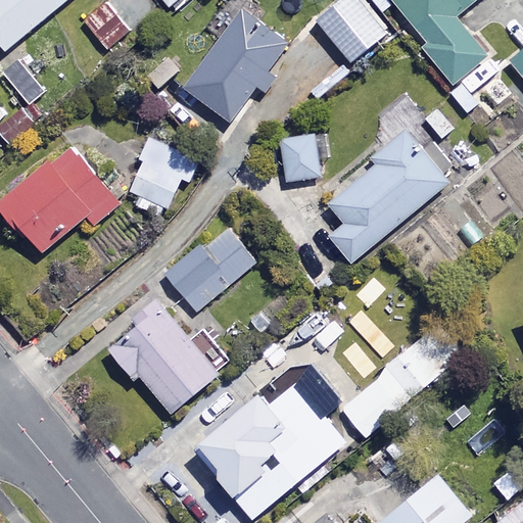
[(66,0),(0,0),(0,47),(4,52),(66,0)]
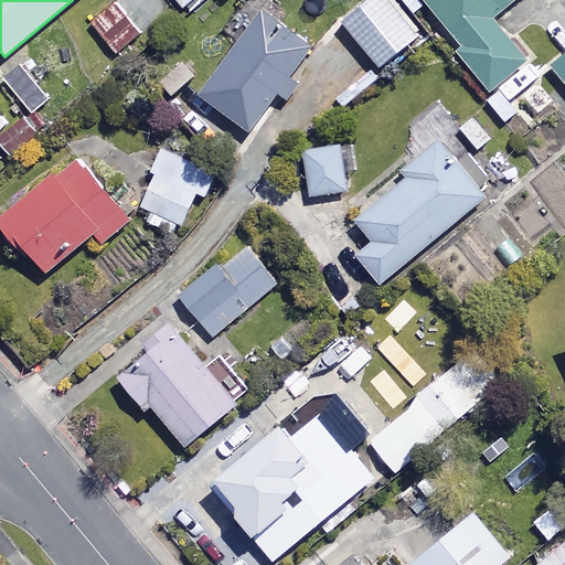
[(418,38),(388,0),(370,0),(341,22),(377,70),(418,38)]
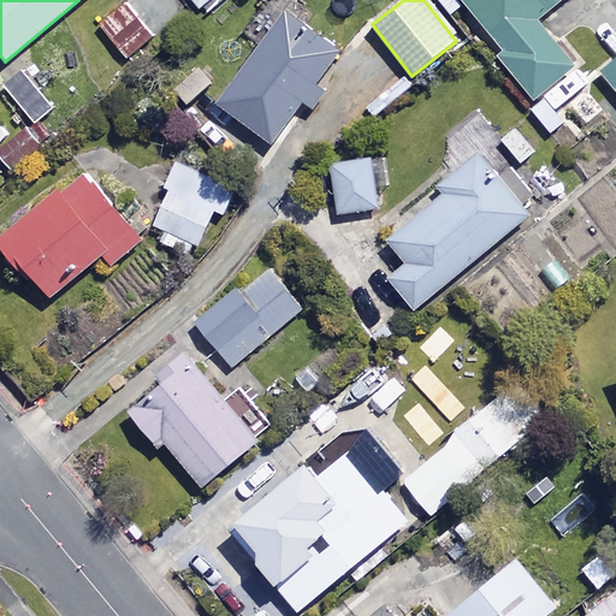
[(561,0),(460,0),(499,51),(495,55),(531,102),(548,89),(562,106),(586,88),(534,22),(561,0)]
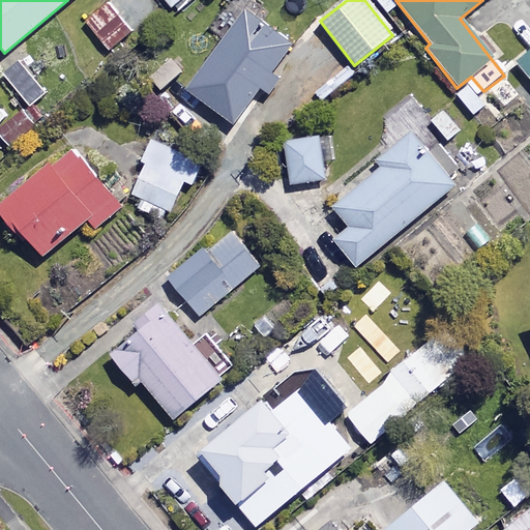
[(133,38),(110,6),(87,22),(110,55),(133,38)]
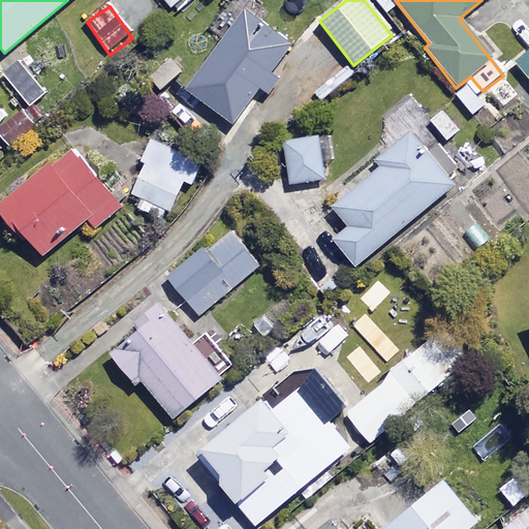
[(215,32),(221,37),(184,85),(231,122),(291,43),(244,7),(236,18),(230,12),(215,32)]
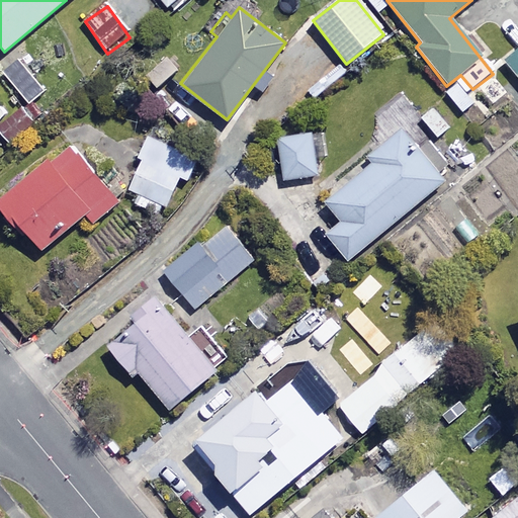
[(517,50),(504,62),(517,78),(517,50)]
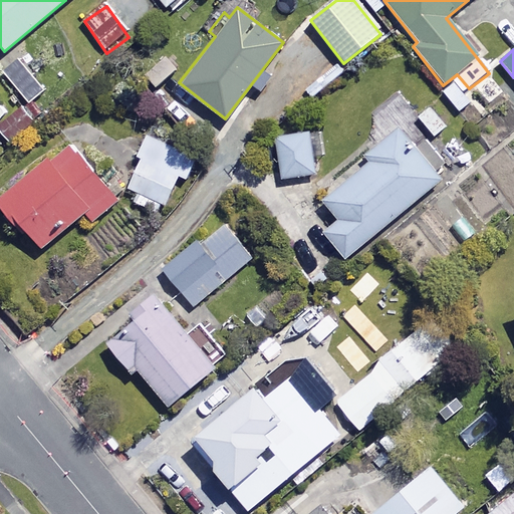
[(48,88),(19,54),(4,67),(33,101),(48,88)]
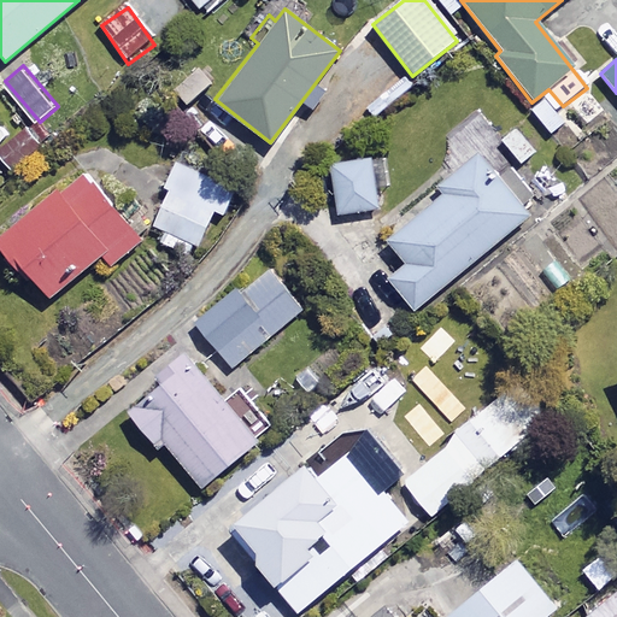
[(550,97),(530,110),(548,134),(566,119),(550,97)]
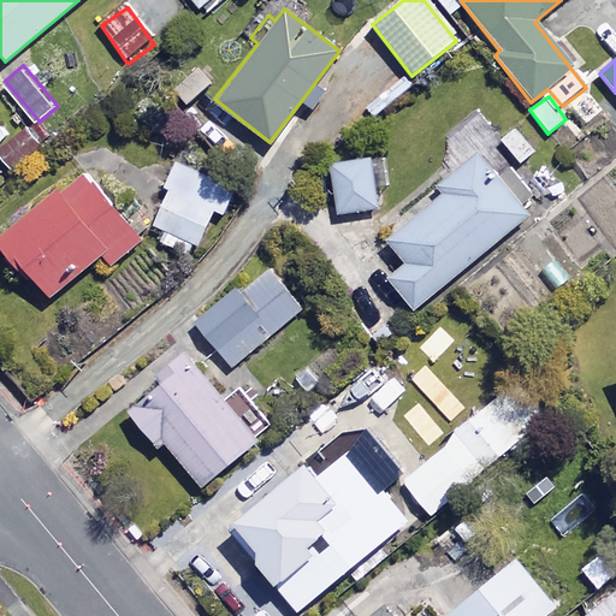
[(29,126),(0,148),(0,159),(9,171),(43,143),(29,126)]
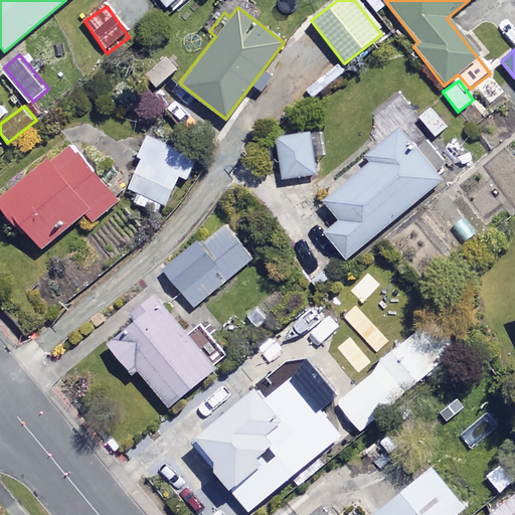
[(339,212),(323,226),(345,250),(369,229),(375,235),(445,174),(399,124),(321,193),(339,212)]
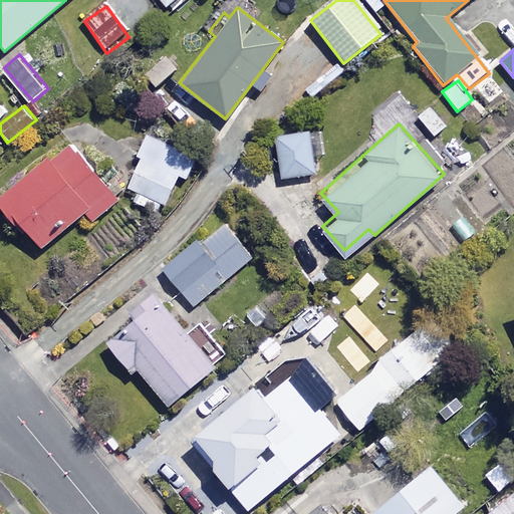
[(142,159),(126,186),(140,193),(133,206),(155,217),(179,173),(186,176),(195,158),(149,133),(137,156),(142,159)]
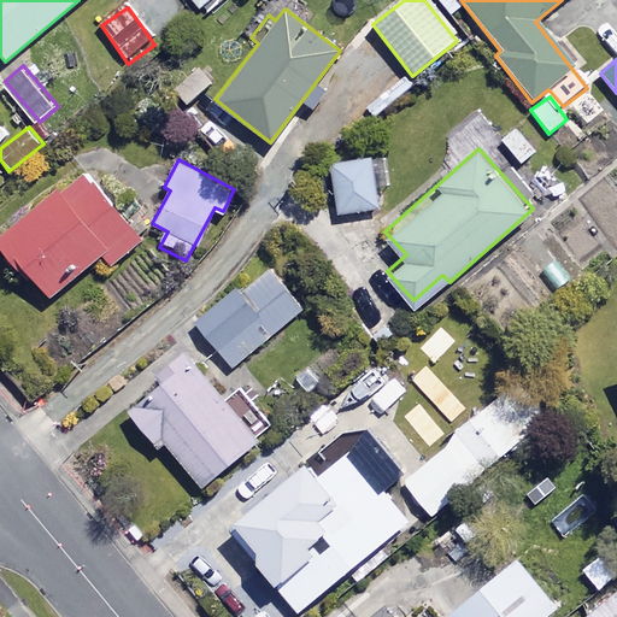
[(378,210),(371,159),(330,165),(338,216),(378,210)]
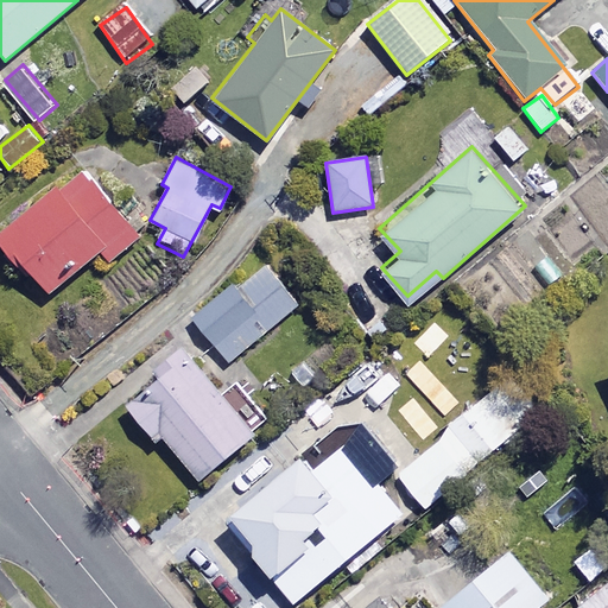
[(139,236),(76,166),(0,234),(0,242),(46,296),(99,249),(109,261),(139,236)]
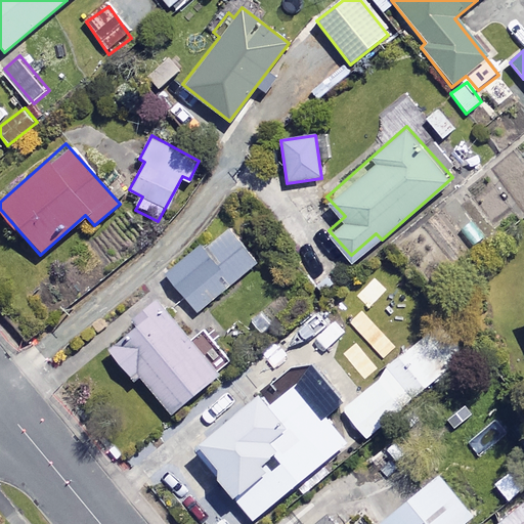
[(258,263),(226,225),(165,274),(197,313),(258,263)]
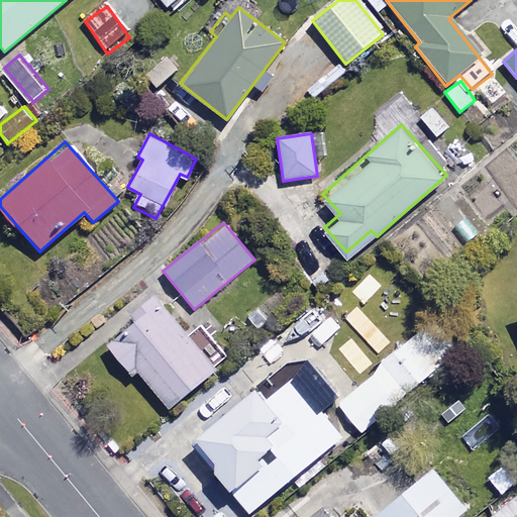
[(188,338),(160,303),(107,346),(131,376),(137,370),(168,407),(226,358),(201,328),(188,338)]
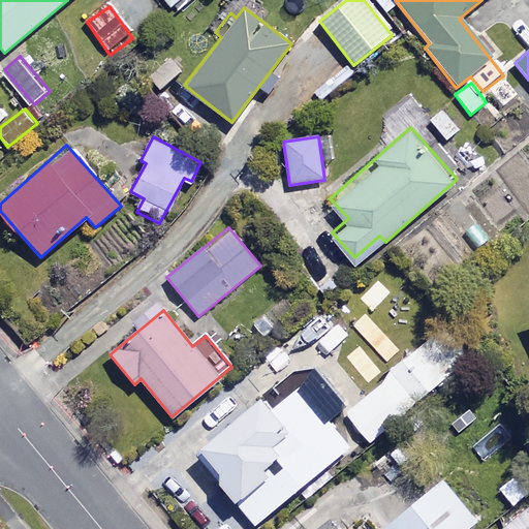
[(401,409),(381,385),(349,411),(368,435),(401,409)]
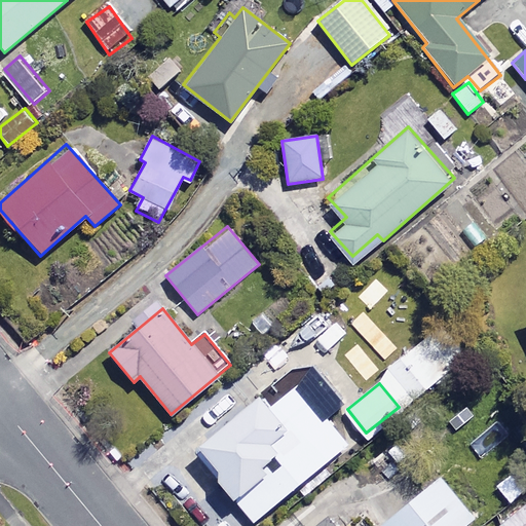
[(345,443),(296,384),(269,407),(259,395),(197,446),(218,471),(214,475),(252,521),(345,443)]
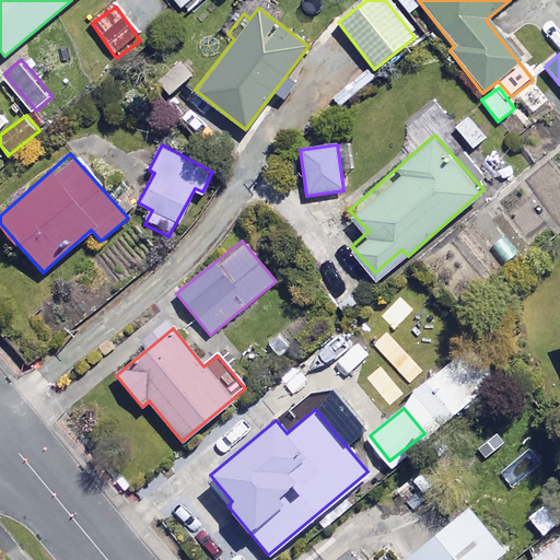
[(408,559),(494,559),(511,547),(473,501),(406,557),(408,559)]
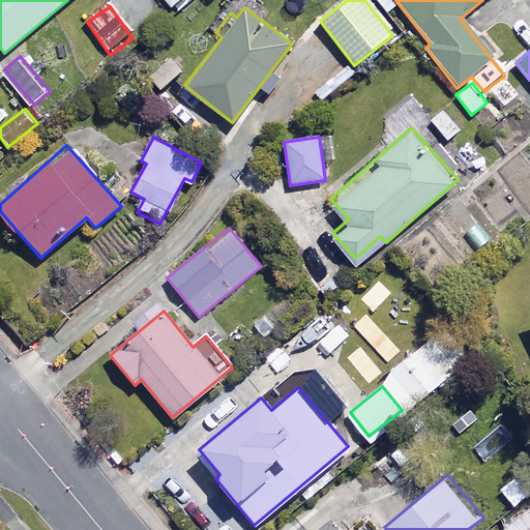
[(529,529),(529,507),(502,529),(529,529)]
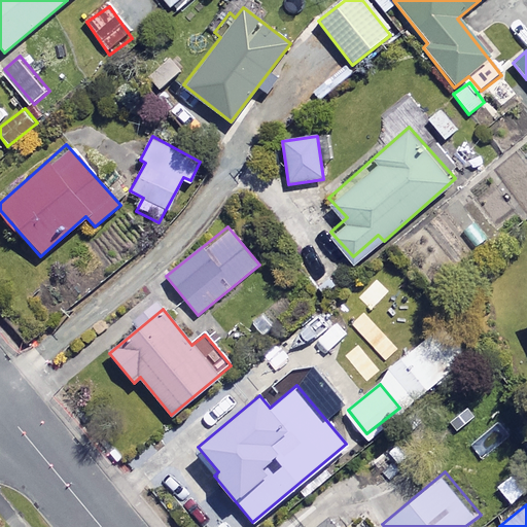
[(336,526),(327,518),(316,526),(336,526)]
